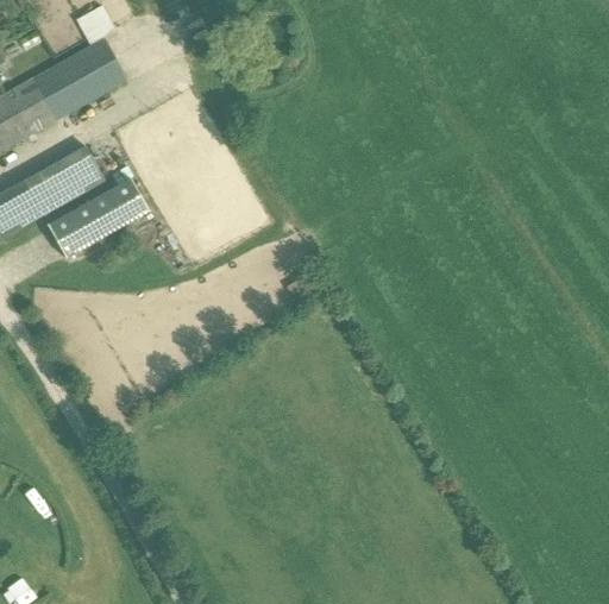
[(82,39),(108,25),(95,0),(93,0),(68,13),(82,39)]
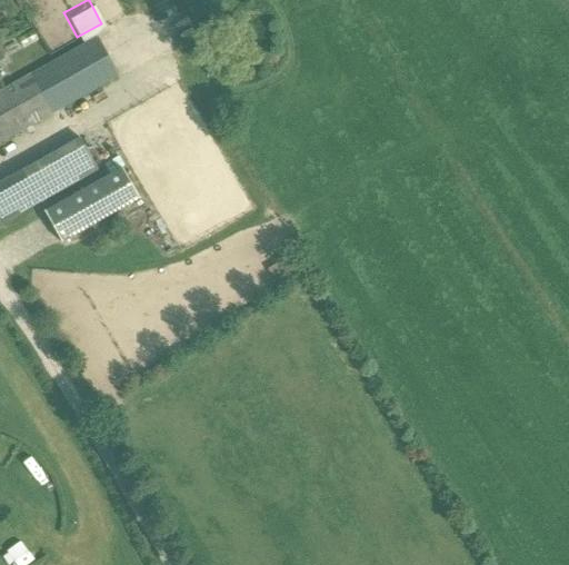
[(0,38),(1,47),(22,43),(19,29),(0,32),(0,38)]
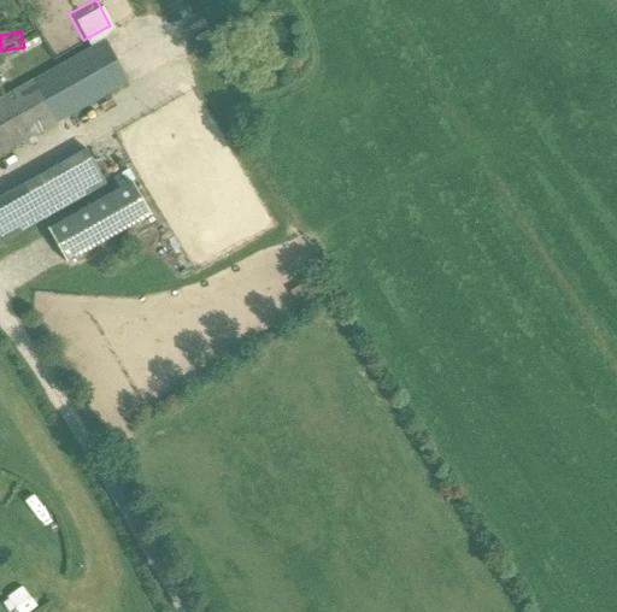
[(0,151),(12,146),(129,80),(106,37),(57,63),(0,95),(0,151)]
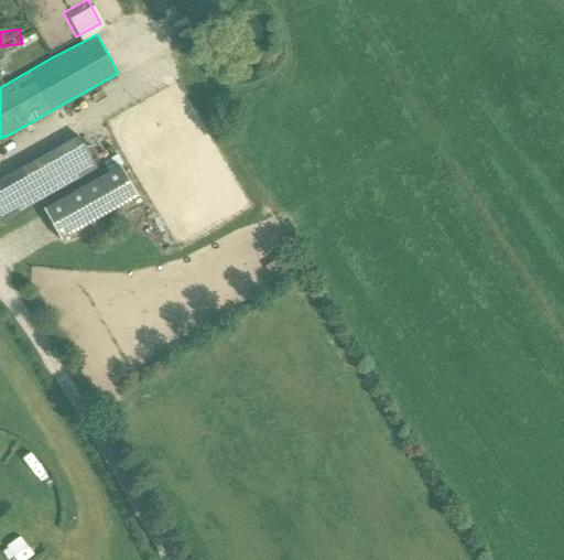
[(97,163),(78,132),(22,165),(39,196),(97,163)]
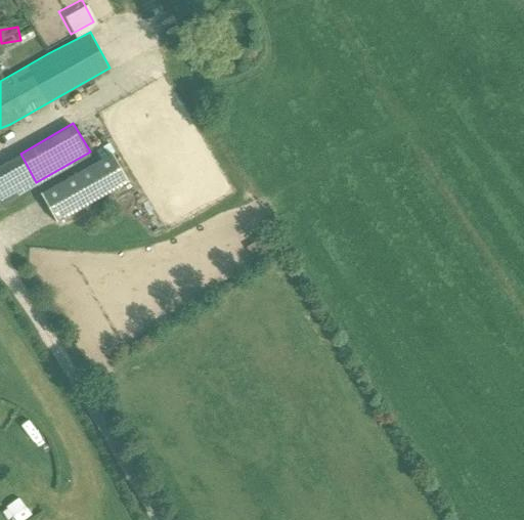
[(113,153),(41,193),(57,222),(129,181),(113,153)]
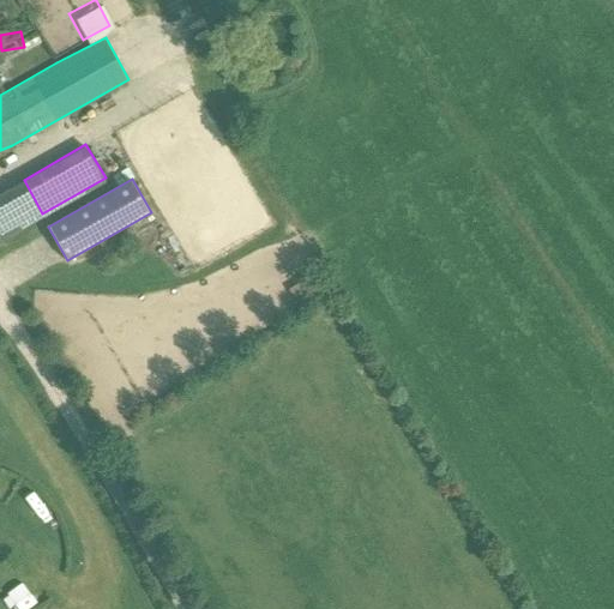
[(24,180),(0,192),(0,236),(42,213),(24,180)]
